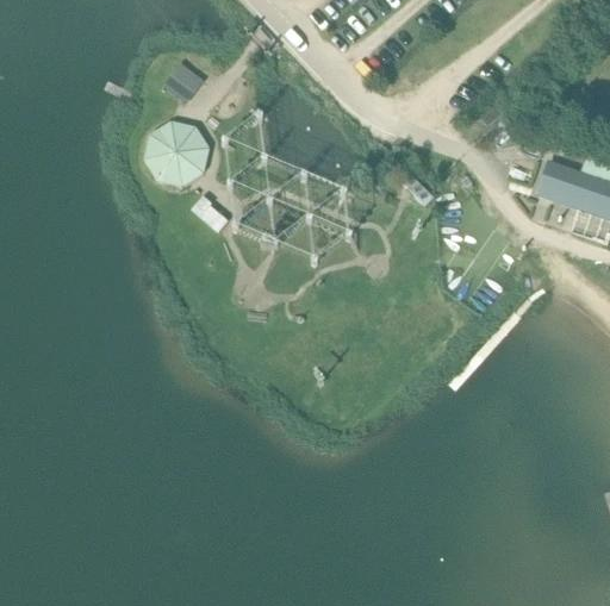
[(179,62),(162,87),(186,104),(203,80),(179,62)]
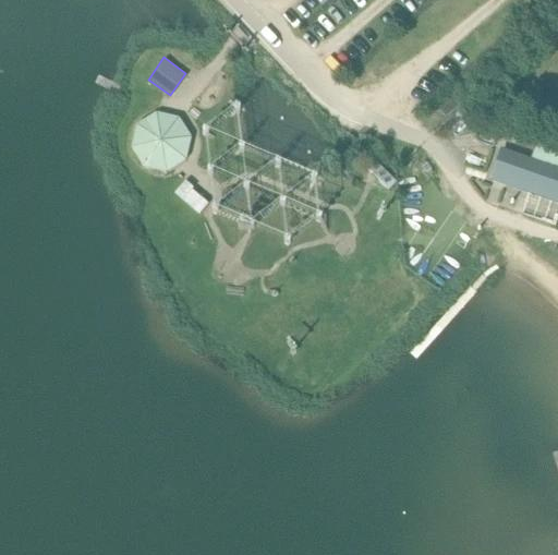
[(455,94),(439,107),(446,116),(462,101),(455,94)]
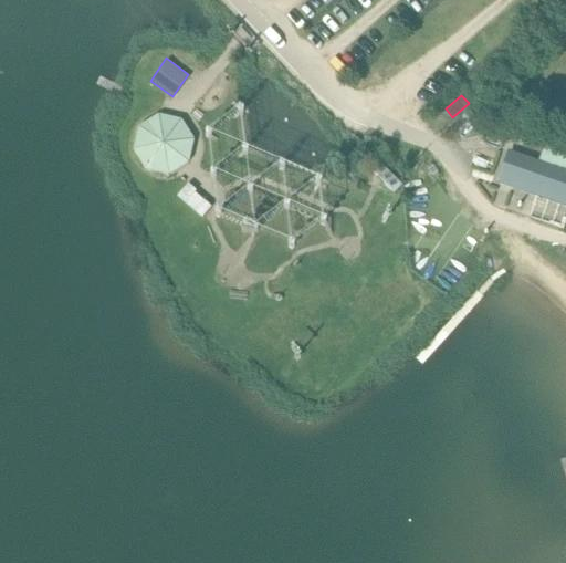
[(138,125),(133,148),(146,168),(169,174),(189,160),(195,137),(181,117),(158,112),(138,125)]
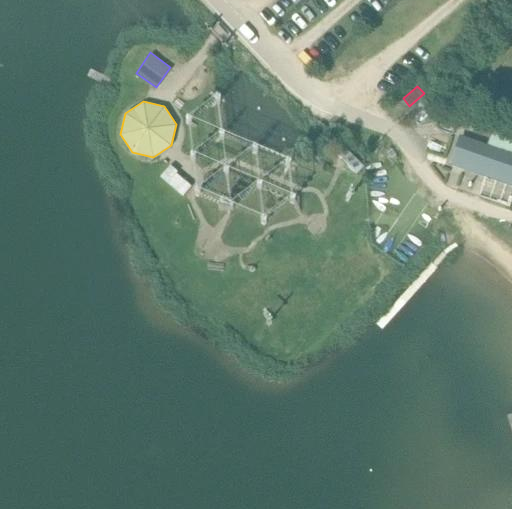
[(511,127),(494,122),(486,145),(461,136),(453,159),(511,179),(511,127)]
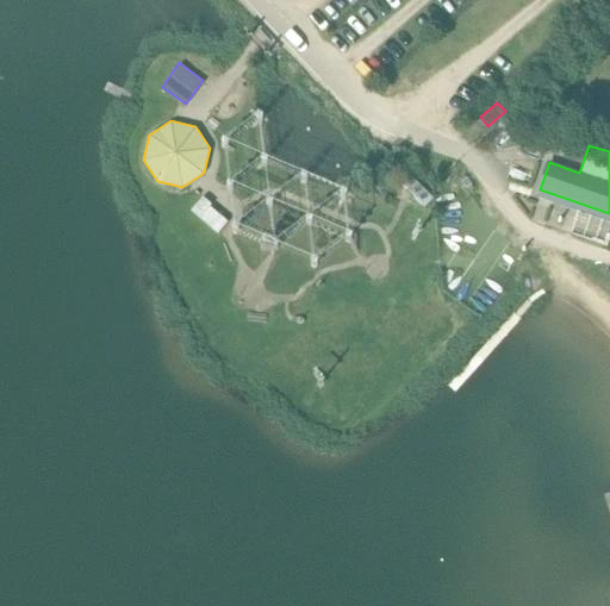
[(391,158),(385,164),(392,172),(425,204),(434,197),(393,156),(391,158)]
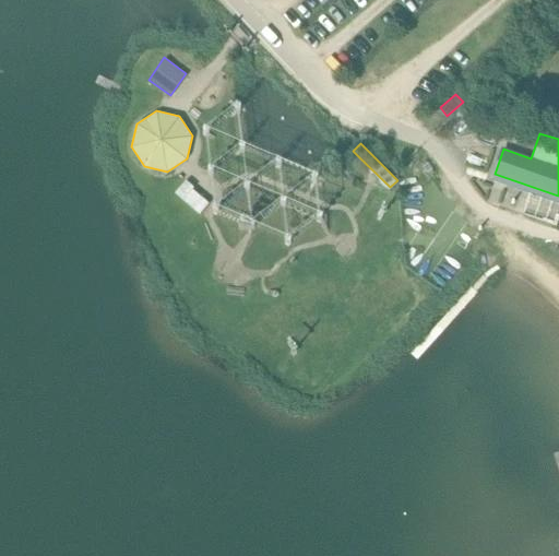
[(186,179),(175,192),(200,213),(209,202),(192,188),(194,187),(186,179)]
